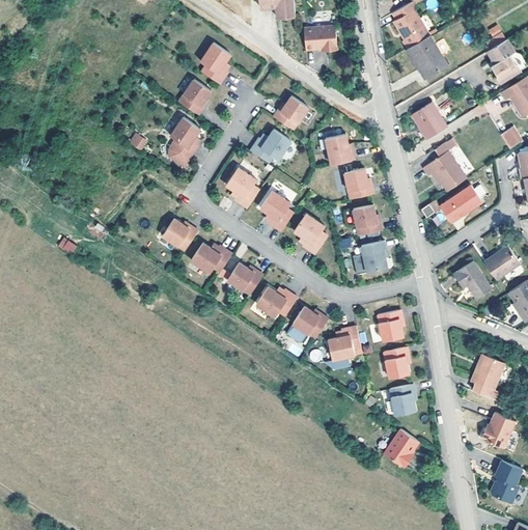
[(274,14),(293,11),(290,0),(257,0),(258,6),(273,6),(274,14)]
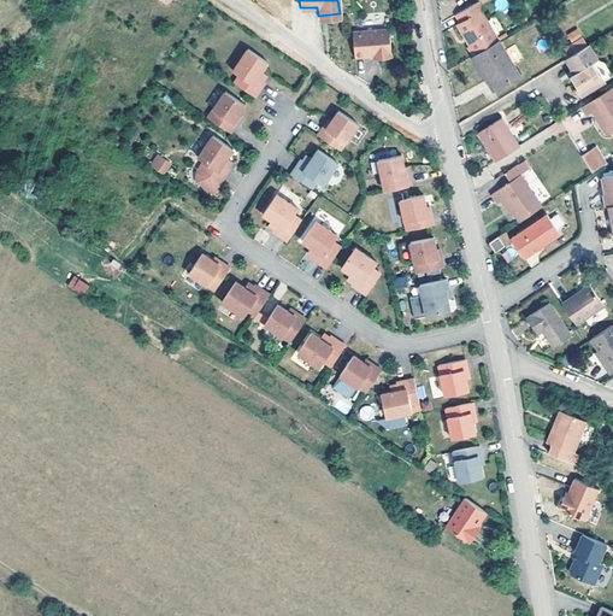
[(505,9),(502,0),(495,0),(490,1),(493,12),(505,9)]
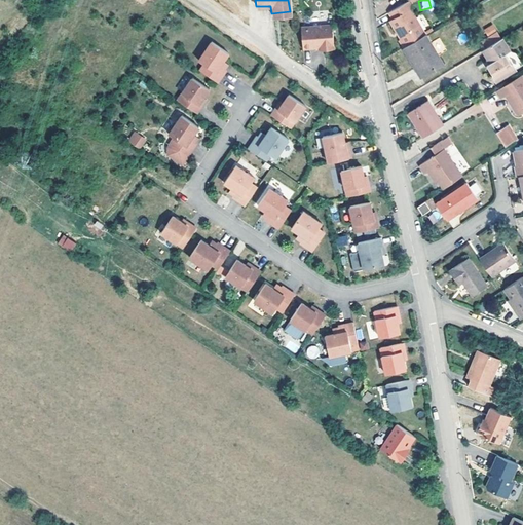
[(422,34),(408,10),(411,8),(407,2),(386,13),(390,20),(388,22),(394,31),(395,30),(398,36),(397,40),(401,47),(422,34)]
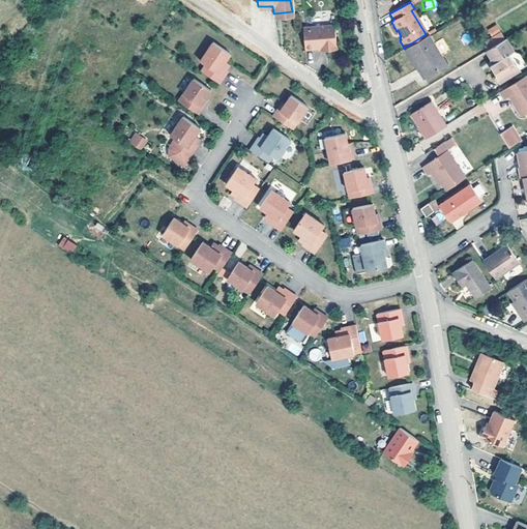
[(333,47),(331,16),(315,17),(317,46),(318,46),(323,46),(323,48),(333,47)]
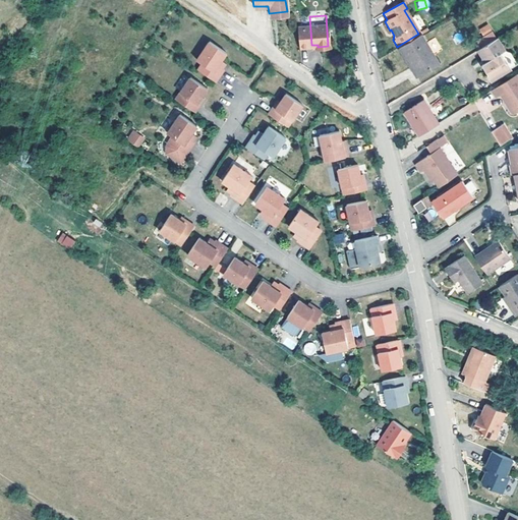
[(311,45),(309,16),(295,18),(297,47),(311,45)]
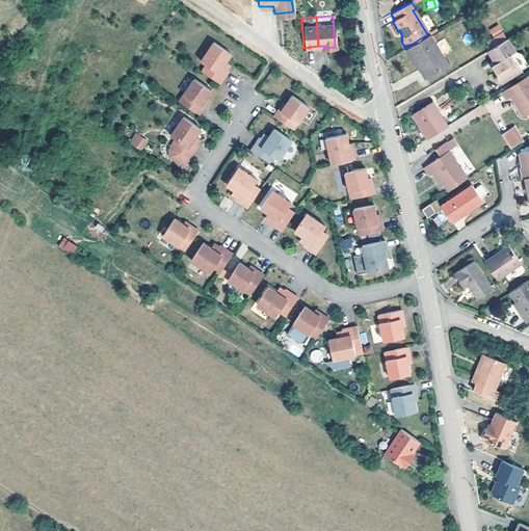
[(405,48),(411,56),(414,54),(425,75),(445,63),(427,35),(405,48)]
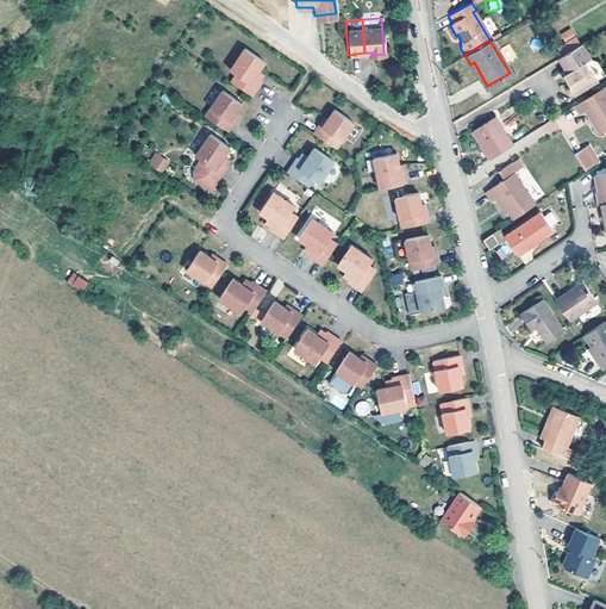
[(556,58),(564,73),(561,75),(573,95),(594,81),(583,62),(588,58),(579,44),(556,58)]
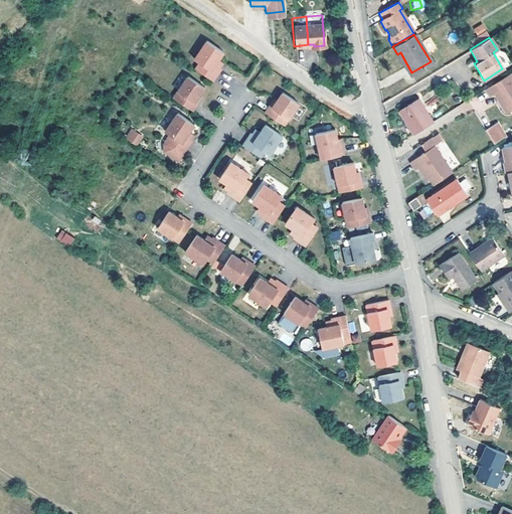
[(427,39),(419,43),(425,53),(433,48),(427,39)]
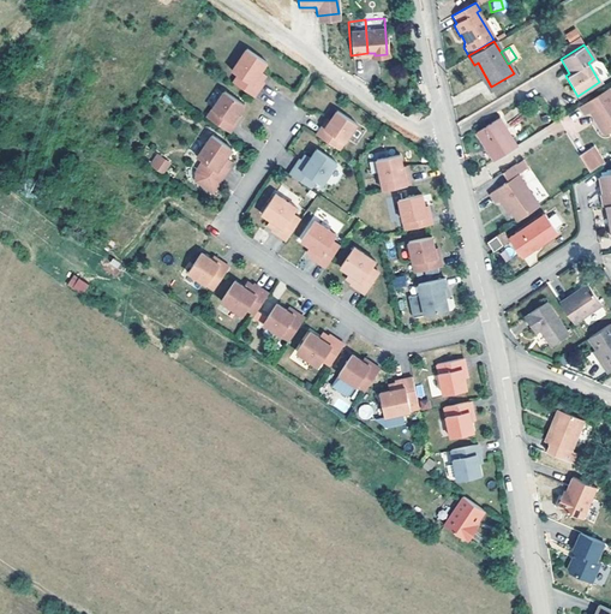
[(239,75),(233,82),(255,96),(264,82),(263,81),(257,77),(261,71),(267,61),(247,48),(232,70),(239,75)]
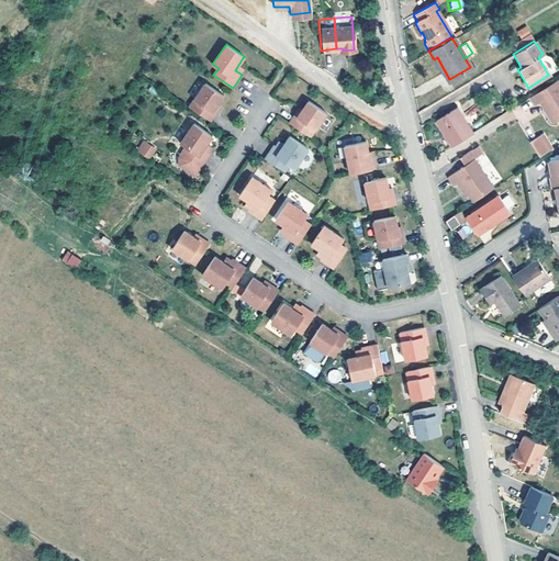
[(446,81),(449,79),(437,57),(434,59),(446,81)]
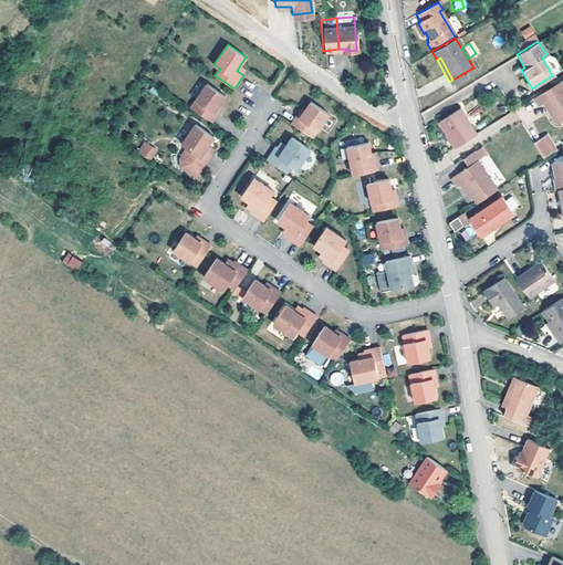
[(225,95),(207,83),(190,107),(211,122),(217,114),(215,112),(219,105),(225,95)]
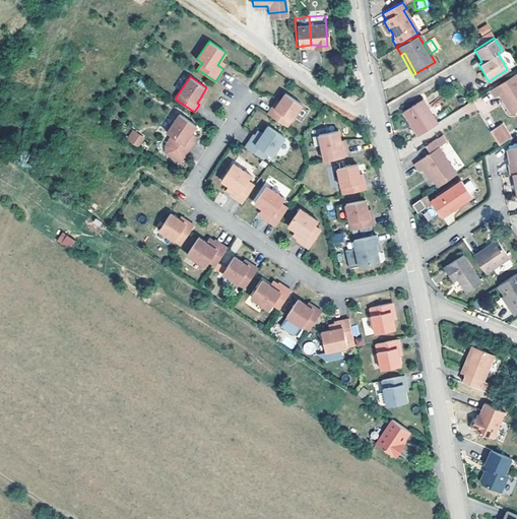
[(516,110),(516,83),(512,76),(488,90),(493,99),(497,95),(501,92),(514,112),(516,110)]
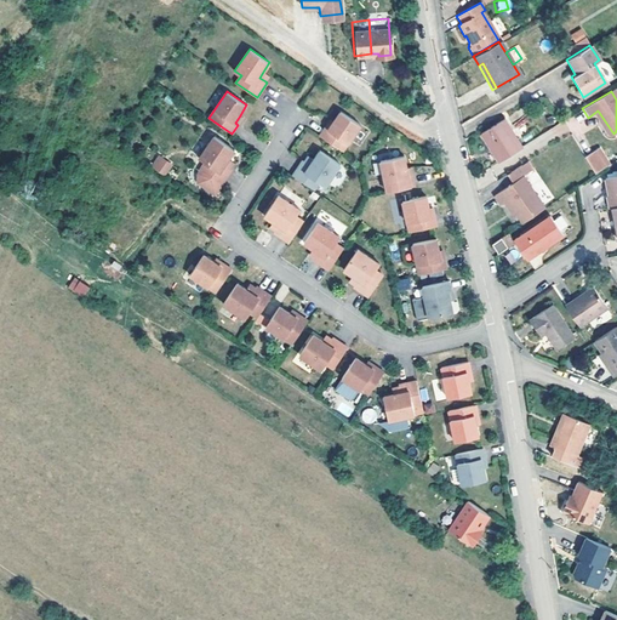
[(613,134),(598,111),(593,114),(610,137),(613,134)]
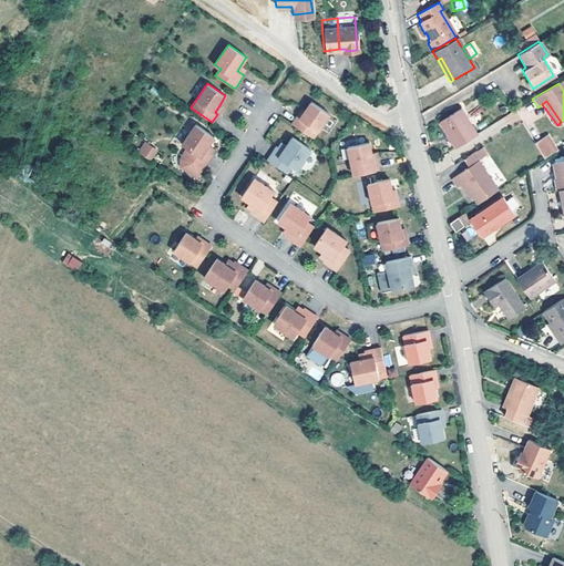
[(293,124),(314,137),(329,114),(311,102),(305,111),(300,117),(297,116),(293,124)]
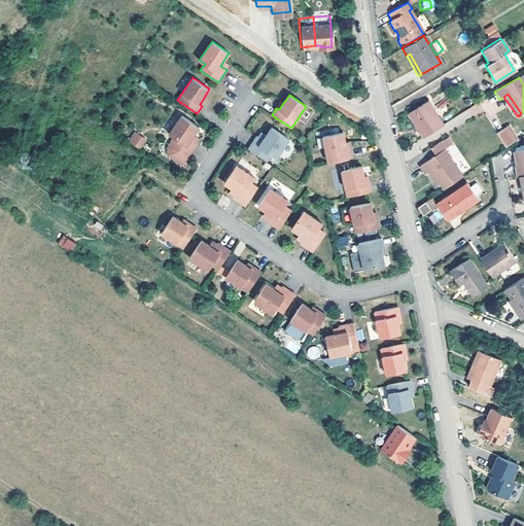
[(421,137),(441,125),(426,101),(407,113),(421,137)]
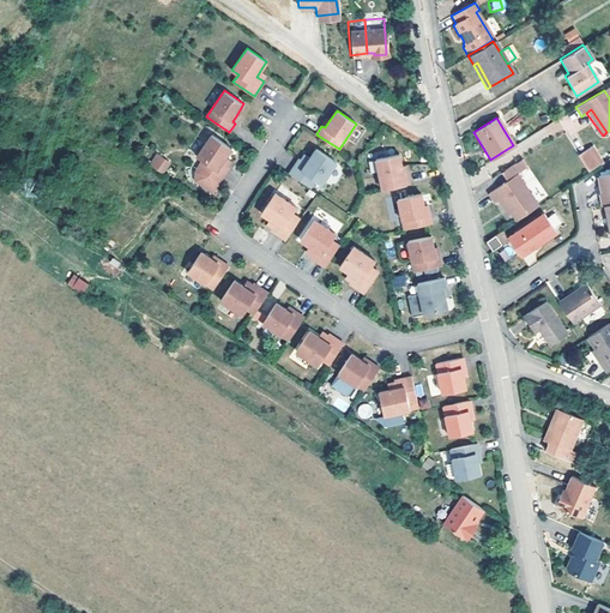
[(231,148),(211,134),(195,158),(203,163),(195,174),(197,180),(212,192),(229,167),(227,166),(222,162),(225,157),(231,148)]
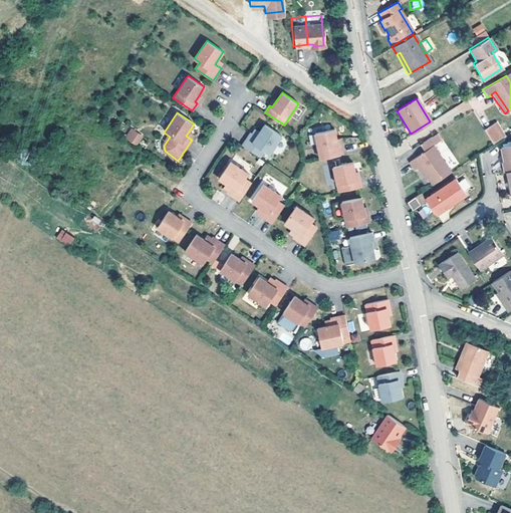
[(495,123),(492,125),(501,139),(504,137),(495,123)]
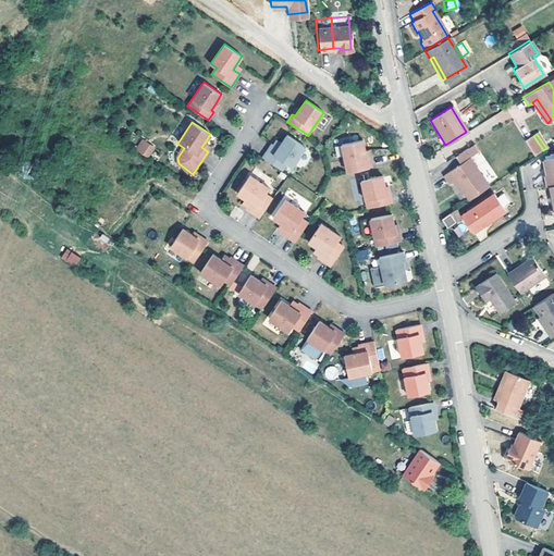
[(305,147),(287,135),(282,143),(279,148),(273,145),(272,144),(262,157),(281,169),(285,162),(292,168),(305,147)]
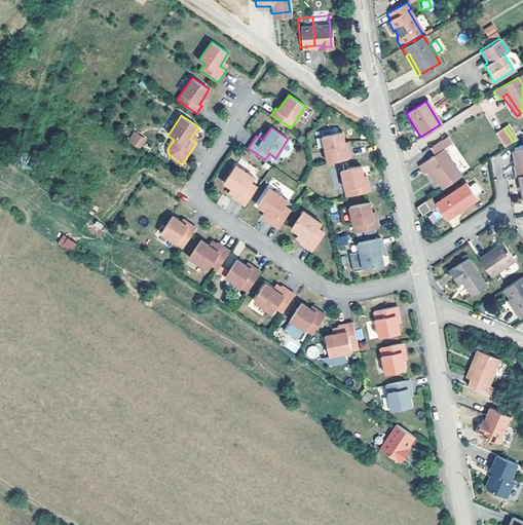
[(503,128),(493,135),(502,149),(513,142),(503,128)]
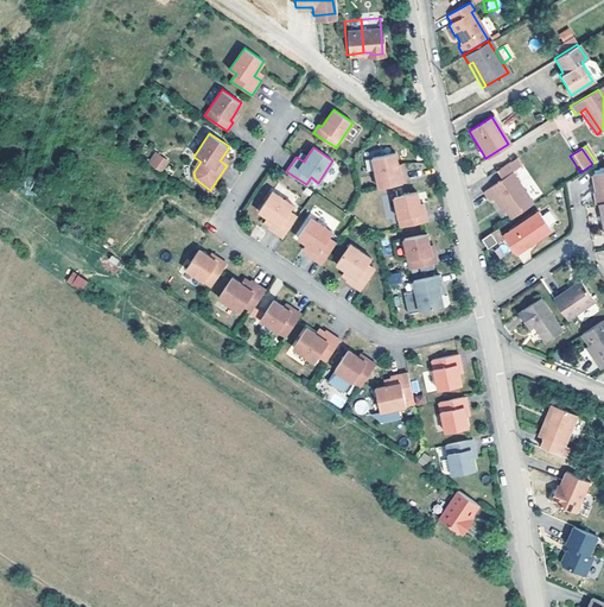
[(395,152),(372,158),(377,188),(405,182),(402,172),(399,174),(398,164),(395,152)]
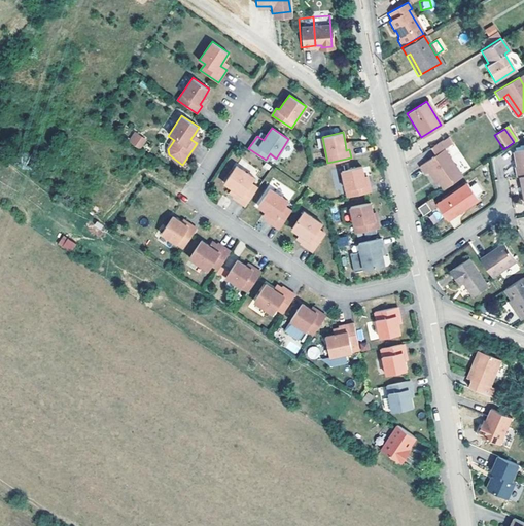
[(139,135),(133,143),(141,149),(147,140),(139,135)]
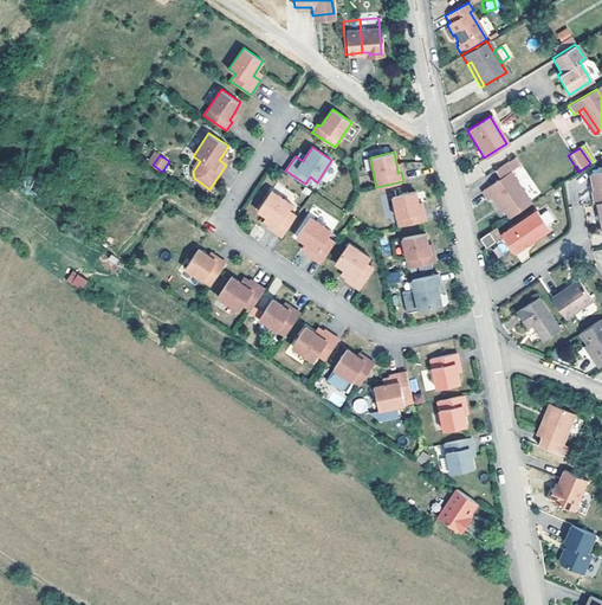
[(530,205),(509,174),(518,167),(512,159),(492,171),(498,180),(480,192),(486,200),(490,199),(498,211),(500,208),(509,219),(530,205)]
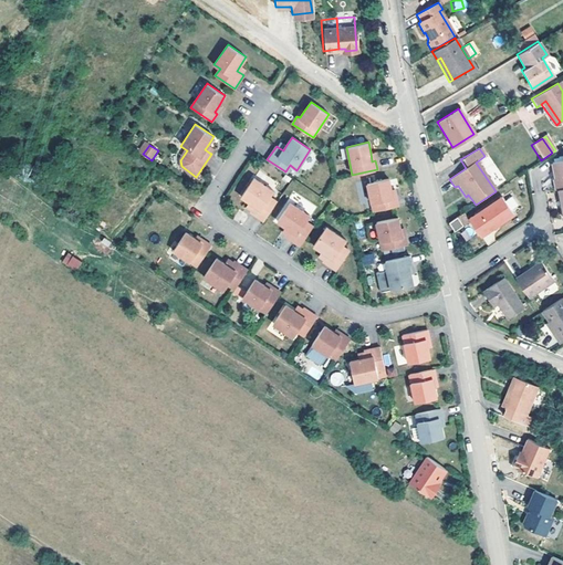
[(561,189),(562,188),(562,154),(561,155),(562,160),(550,163),(553,179),(554,179),(556,190),(561,189)]
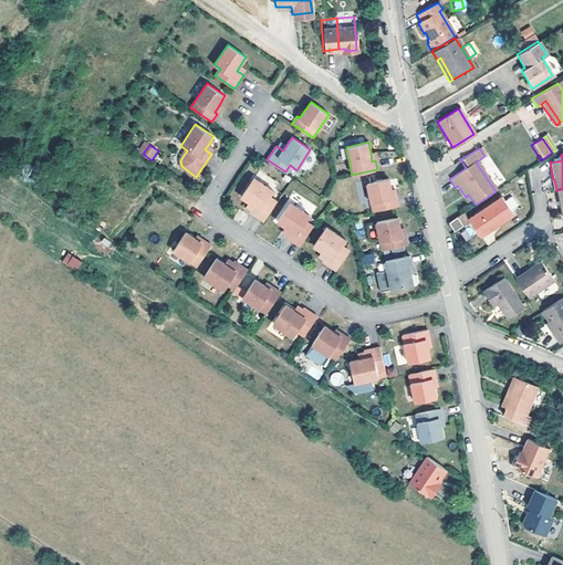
[(253,177),(241,196),(250,201),(254,205),(251,209),(250,211),(264,220),(277,202),(270,198),(274,191),(253,177)]
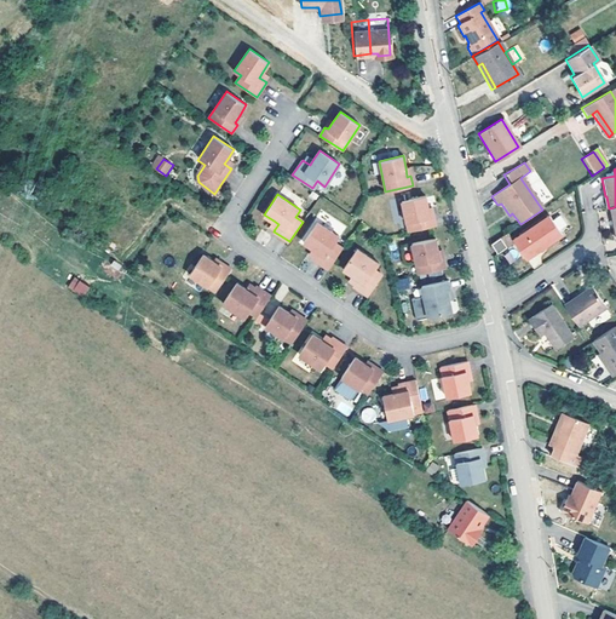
[(425,195),(401,201),(408,231),(435,227),(433,216),(430,217),(427,208),(425,195)]
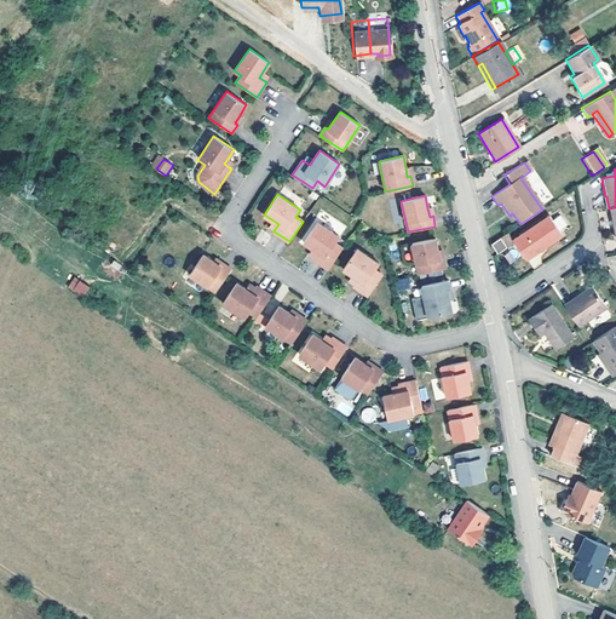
[(519,225),(523,230),(546,216),(542,211),(519,225)]
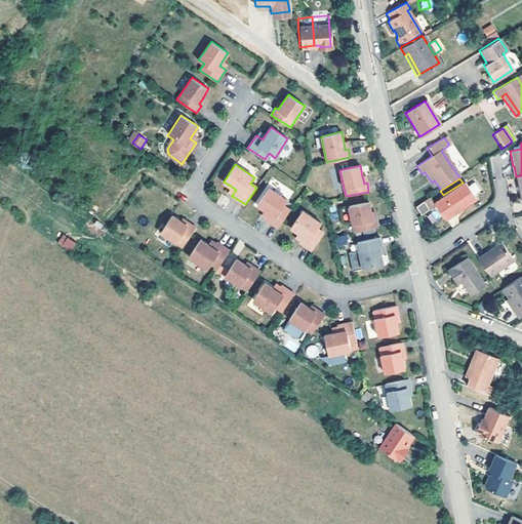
[(463,185),(432,205),(428,199),(422,203),(428,211),(434,207),(441,218),(449,213),(451,215),(473,200),(463,185)]
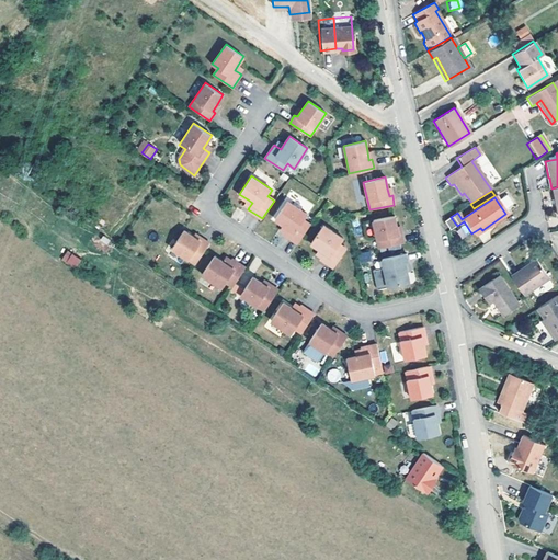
[(287,201),(275,218),(283,224),(288,228),(285,232),(284,233),(297,243),(309,225),(303,220),(308,214),(287,201)]
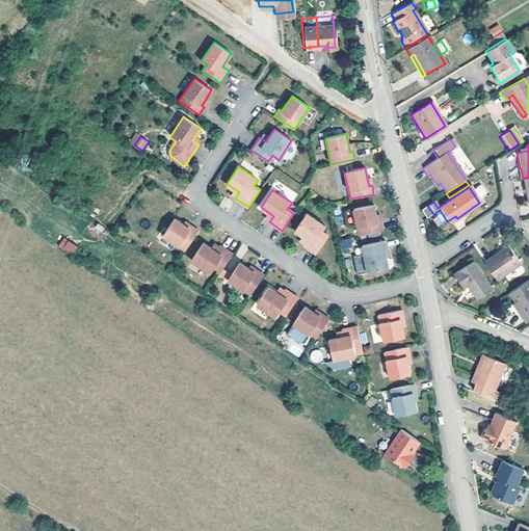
[(373,205),(353,209),(359,235),(382,231),(380,221),(377,222),(375,215),(373,205)]
